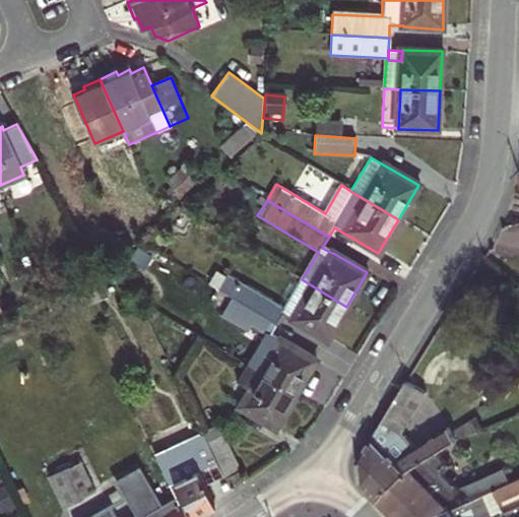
[(327,341),(346,307),(302,279),(284,309),(228,274),(218,289),(232,298),(275,324),(281,313),(293,320),(293,321),(327,341)]
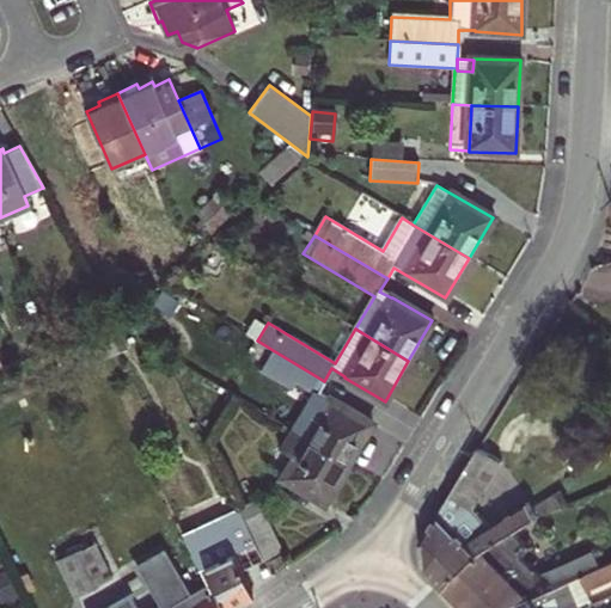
[(316,395),(317,393),(324,381),(273,350),(261,373),(287,387),(292,381),(313,393),(316,395)]
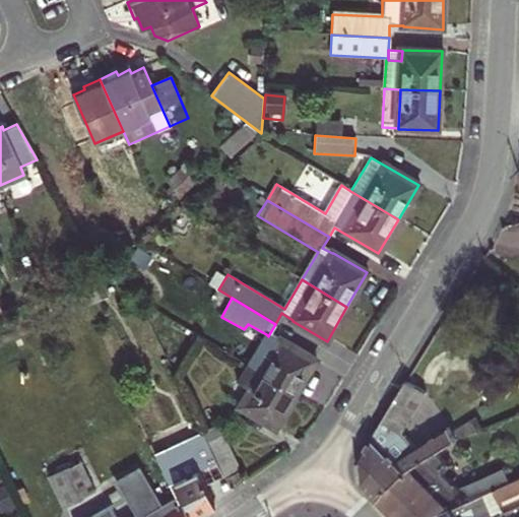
[(261,374),(280,341),(269,334),(268,336),(266,334),(248,367),(261,374)]
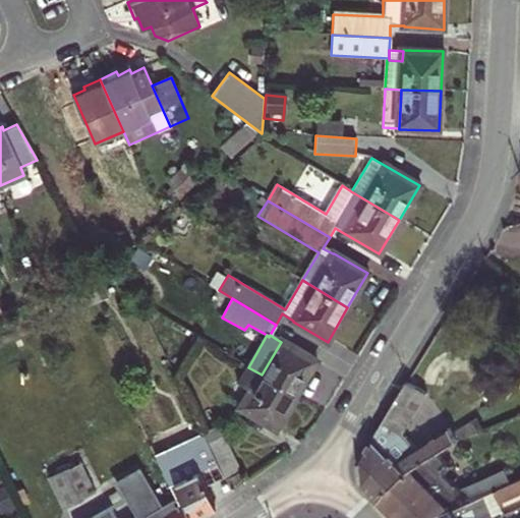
[(281,342),(262,375),(295,395),(315,361),(282,341),(281,342)]
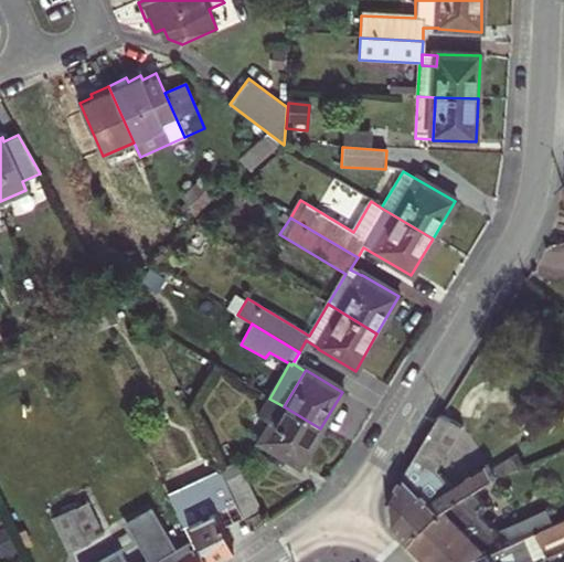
[(263,443),(284,406),(269,399),(248,435),(263,443)]
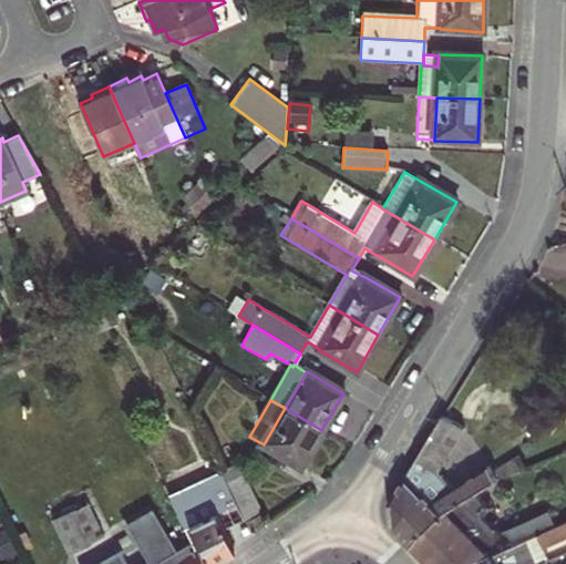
[(264,444),(263,445),(300,468),(321,430),(285,408),(264,444)]
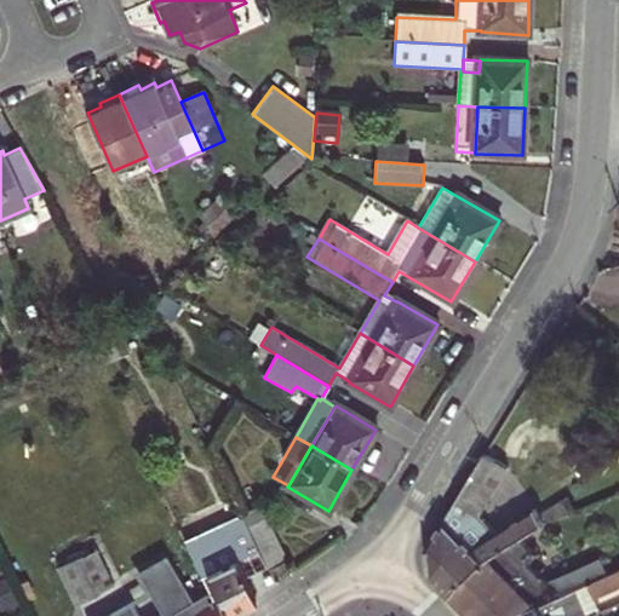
[(561,502),(540,516),(538,513),(497,539),(479,519),(509,471),(485,455),(429,547),(433,577),(451,597),(485,564),(523,540),(545,525),(569,516),(561,502)]
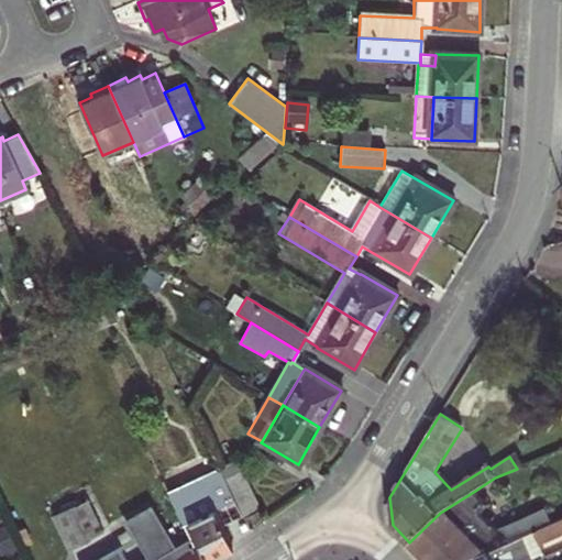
[(509,457),(517,469),(524,467),(516,453),(509,457)]
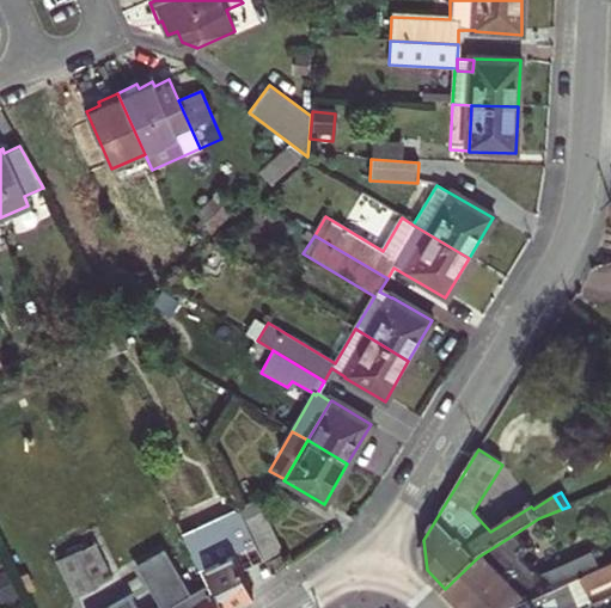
[(256,501),(238,509),(263,562),(264,565),(282,556),(256,501)]
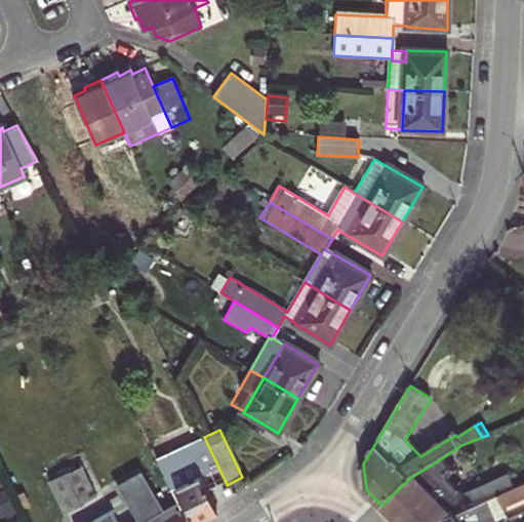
[(204,437),(157,459),(166,480),(172,490),(175,489),(191,521),(199,521),(216,510),(207,491),(226,482),(204,437)]
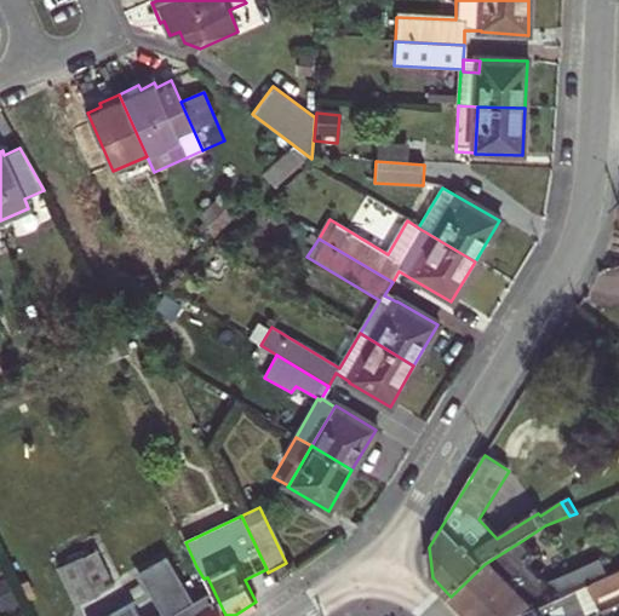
[(517,615),(537,608),(561,598),(529,565),(538,556),(523,540),(485,564),(451,597),(469,615),(471,615),(479,608),(487,615),(517,615)]
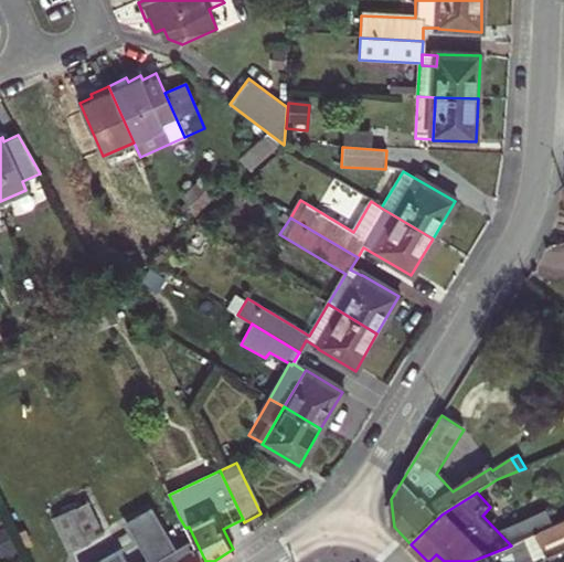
[(126,561),(120,551),(94,498),(62,513),(82,547),(89,561),(126,561)]
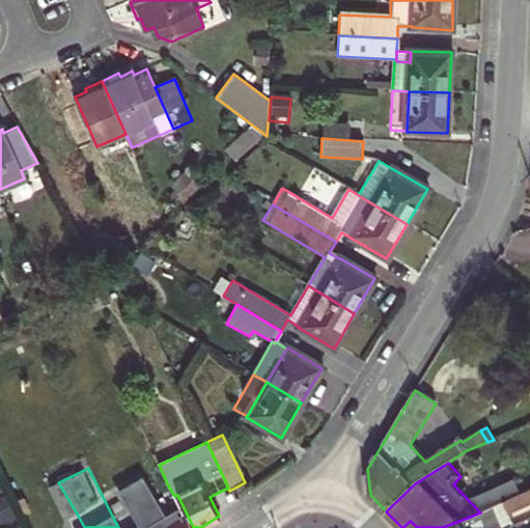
[(58,482),(50,487),(65,519),(77,513),(58,482)]
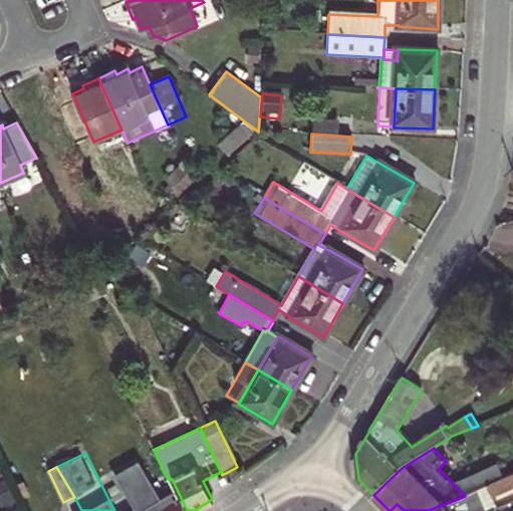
[(163,470),(109,501),(114,510),(181,510),(175,500),(178,497),(169,480),(163,470)]
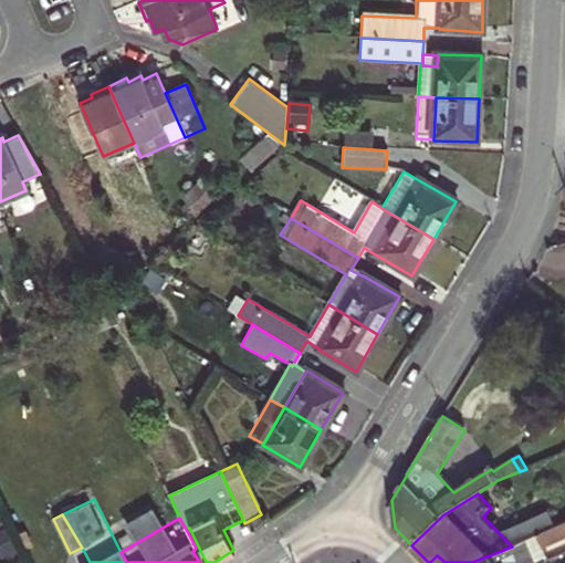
[(547,562),(542,548),(564,537),(564,523),(541,534),(514,545),(512,546),(490,555),(472,562),(547,562)]
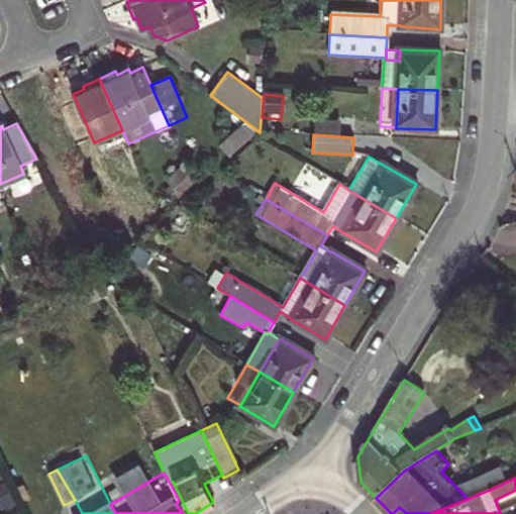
[(467,495),(470,498),(494,488),(484,478),(467,495)]
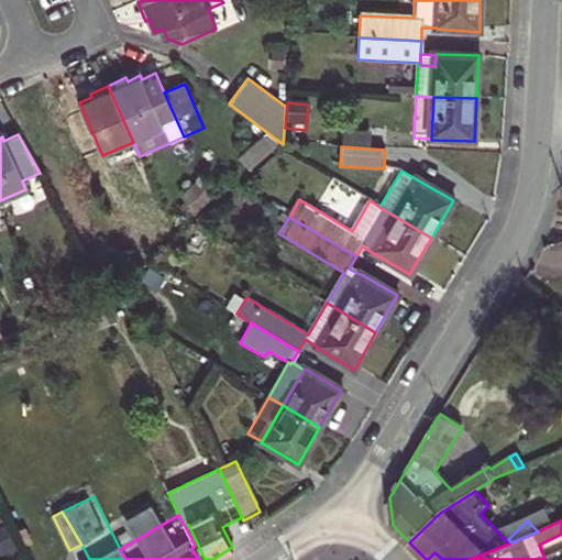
[(23,548),(31,544),(24,529),(17,533),(23,548)]
